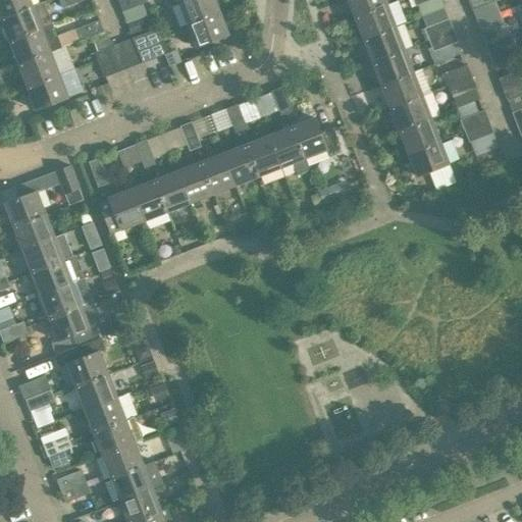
[(33,6),(30,0),(0,0),(0,15),(1,18),(33,6)]
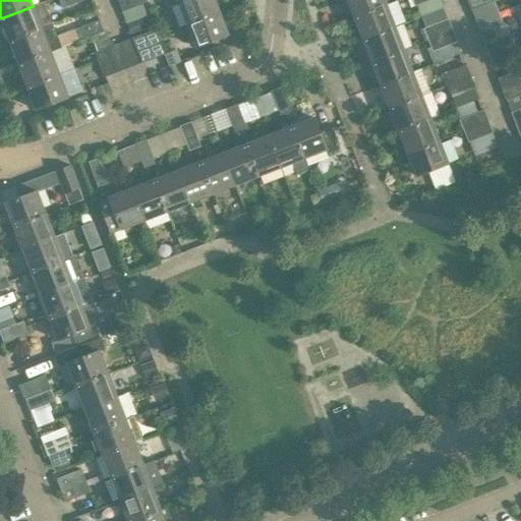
[(146,0),(118,0),(122,11),(147,2),(146,0)]
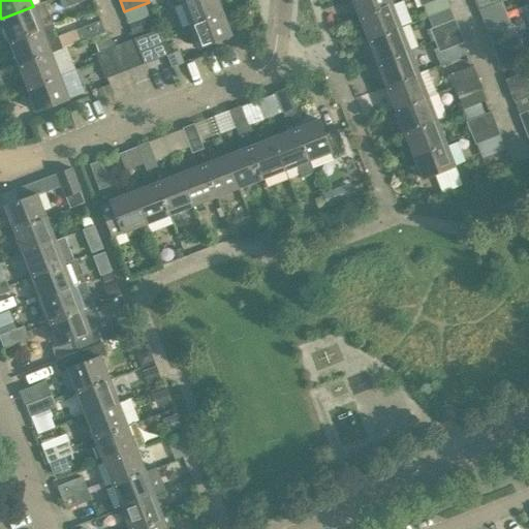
[(182,0),(191,24),(223,11),(218,0),(182,0)]
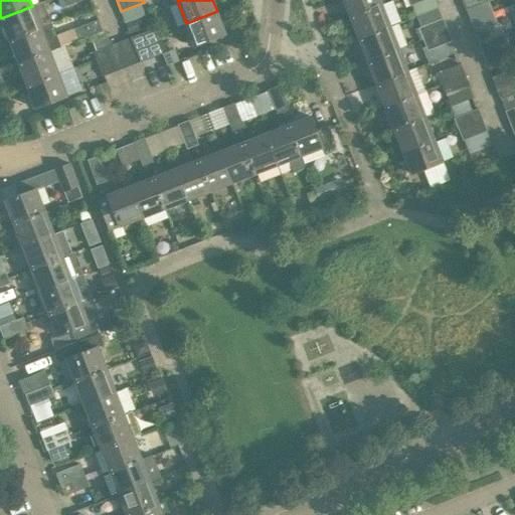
[(381,3),(380,0),(344,0),(350,15),(381,3)]
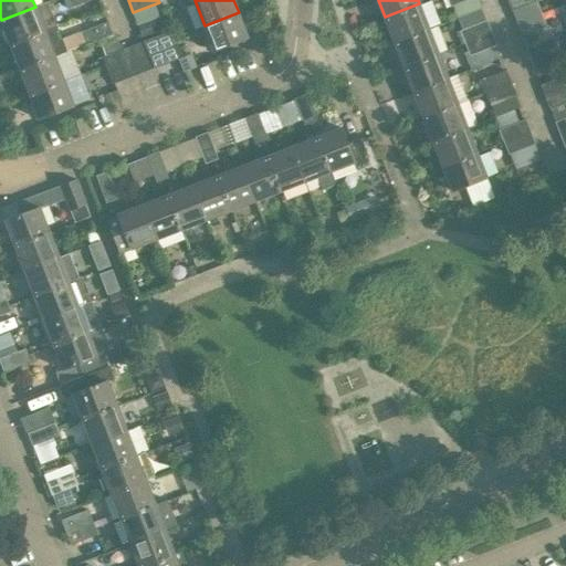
[(537,0),(509,0),(513,10),(538,0),(537,0)]
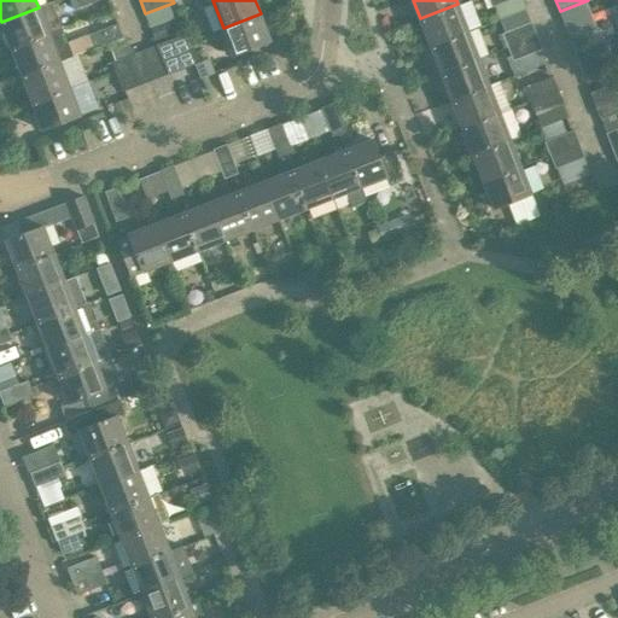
[(1,22),(12,50),(63,29),(52,1),(39,7),(1,22)]
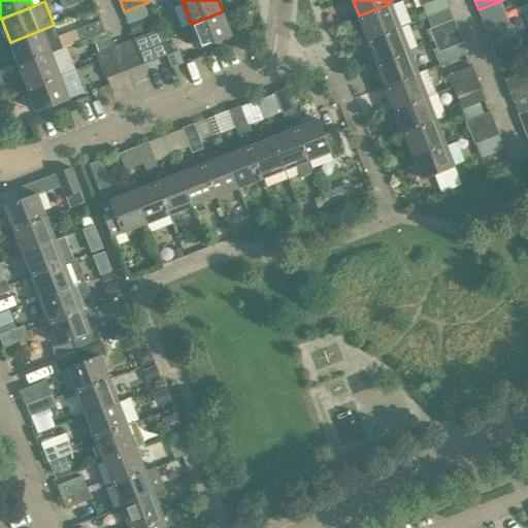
[(400,27),(391,3),(359,15),(368,39),(400,27)]
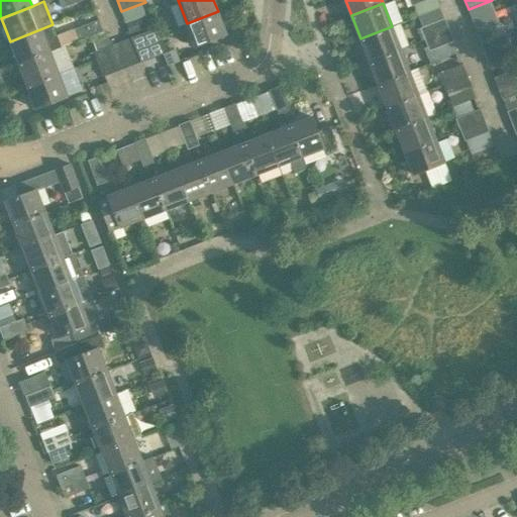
[(227,35),(218,11),(187,23),(196,47),(227,35)]
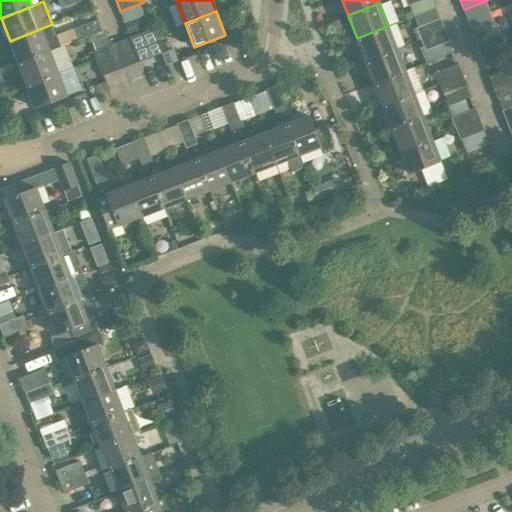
[(102,31),(97,19),(73,29),(78,40),(102,31)]
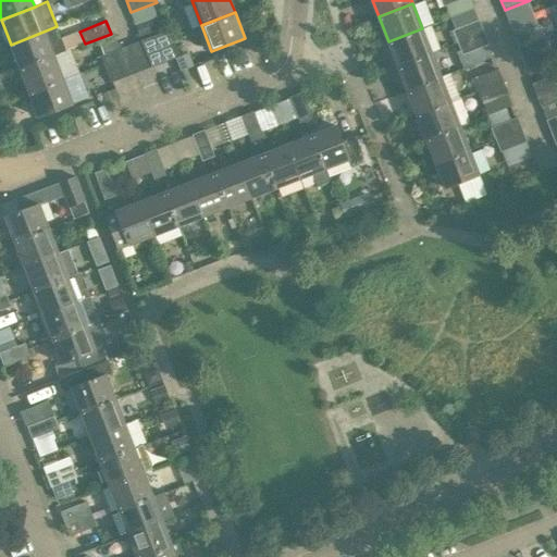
[(458,42),(484,32),(480,21),(454,31),(458,42)]
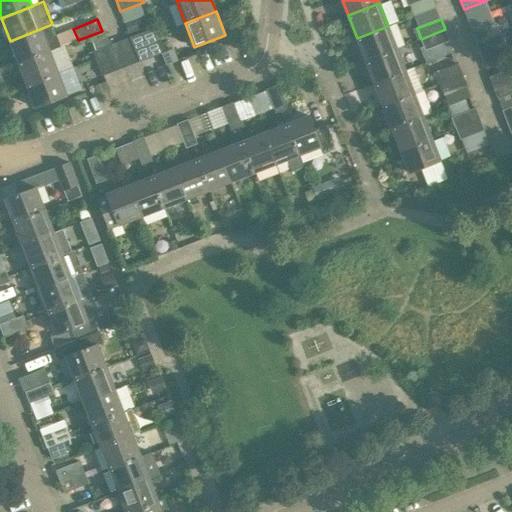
[(476,43),(500,34),(496,23),(472,32),(476,43)]
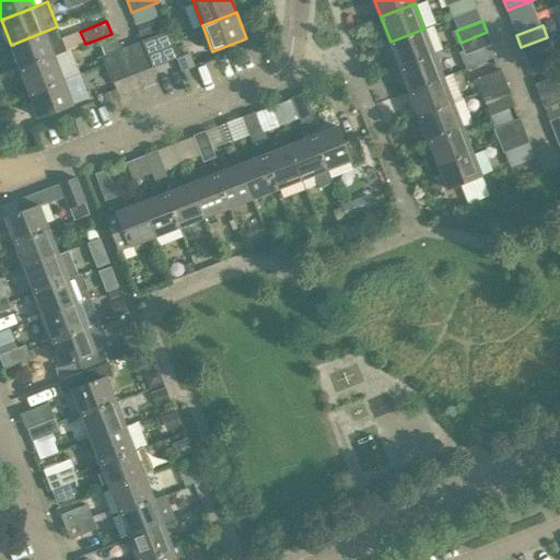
[(11,45),(20,69),(54,56),(54,57),(67,51),(57,26),(11,45)]
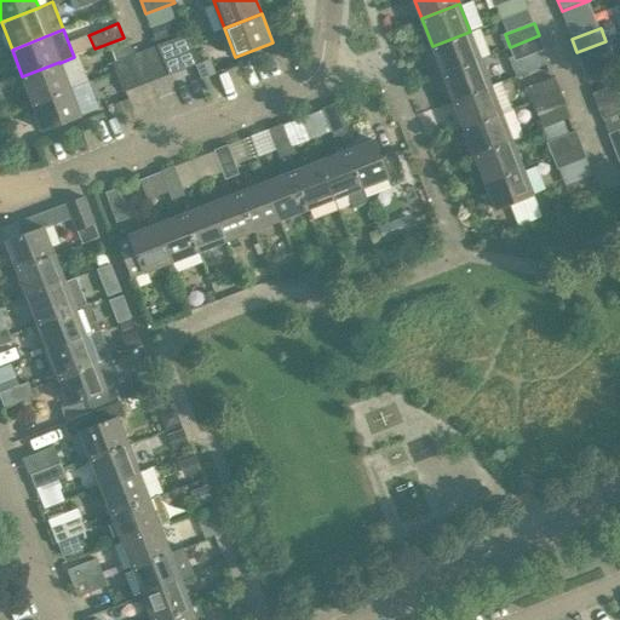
[(481,58),(470,32),(432,46),(443,73),(481,58)]
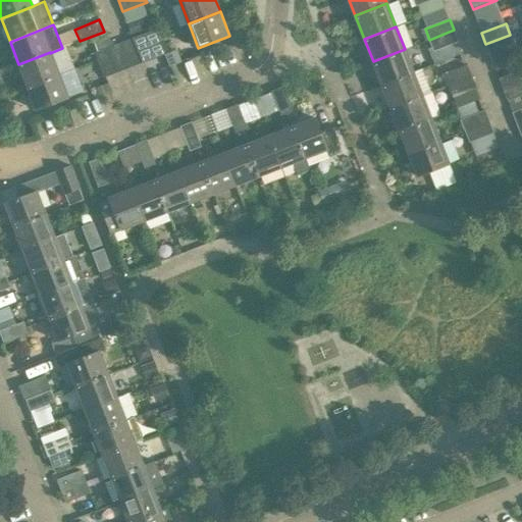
[(144,33),(153,58),(165,53),(155,29),(144,33)]
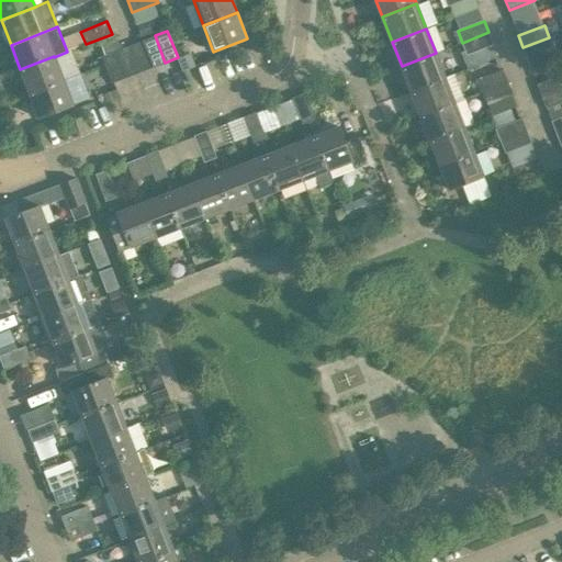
[(489,32),(462,43),(468,55),(493,45),(489,32)]
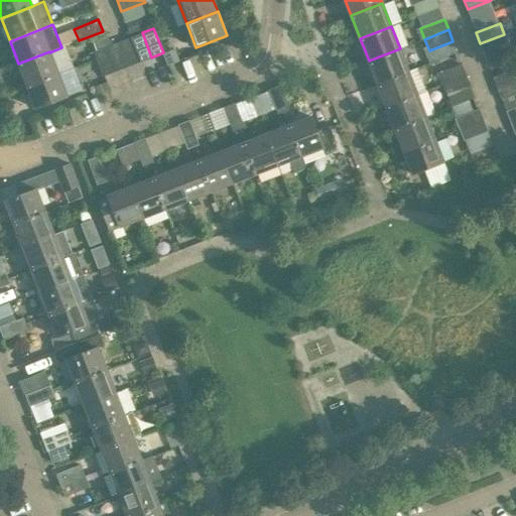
[(151,57),(142,32),(131,37),(141,61),(151,57)]
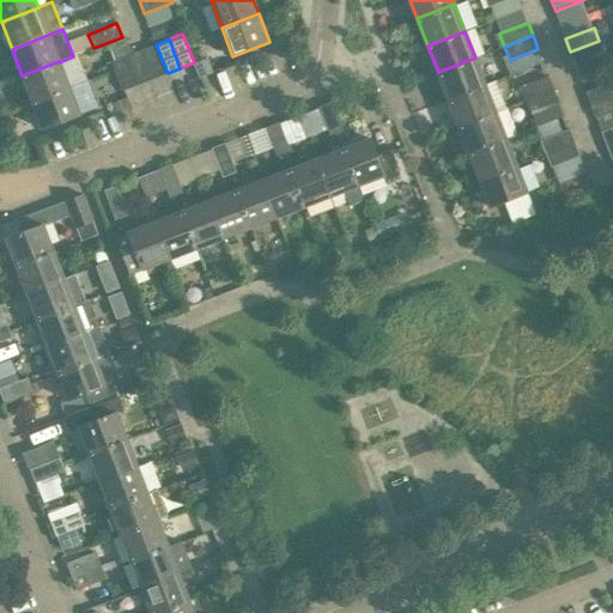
[(599,41),(570,52),(576,65),(604,54),(599,41)]
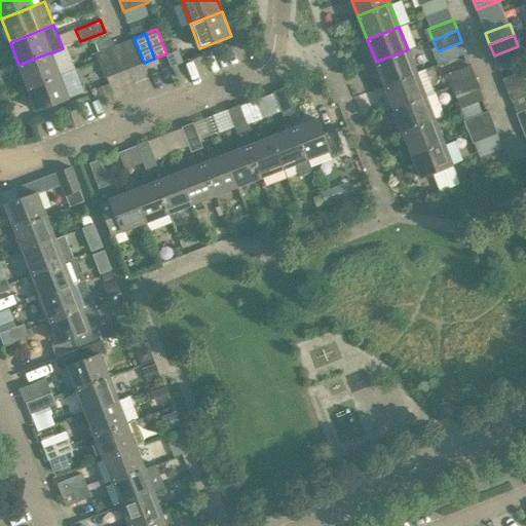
[(107,48),(117,73),(127,69),(118,44),(107,48)]
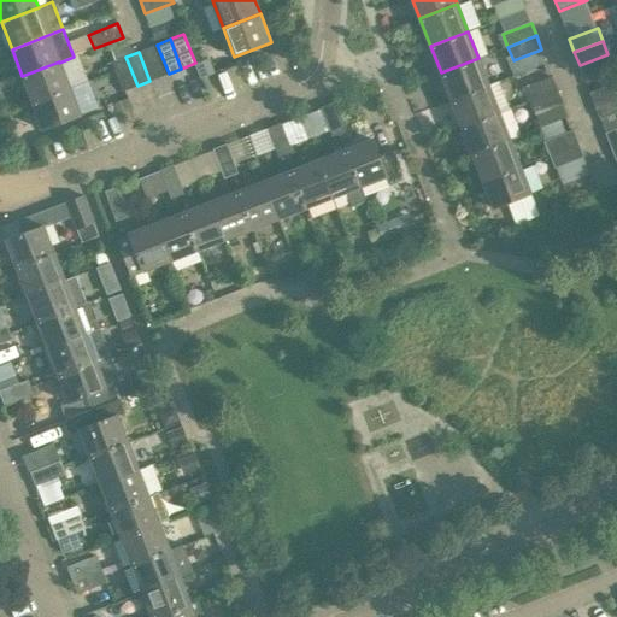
[(137,86),(125,57),(112,62),(124,90),(137,86)]
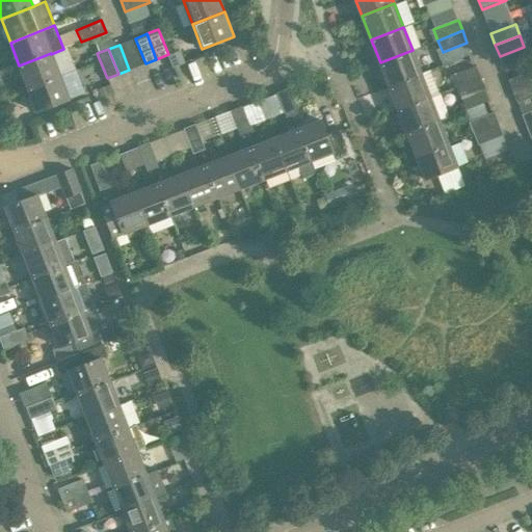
[(421,73),(413,50),(380,62),(389,86),(421,74),(421,73)]
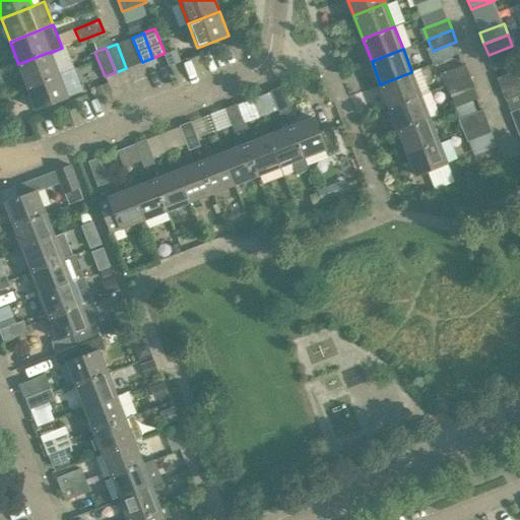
[(58,74),(50,53),(50,52),(18,64),(27,86),(58,74)]
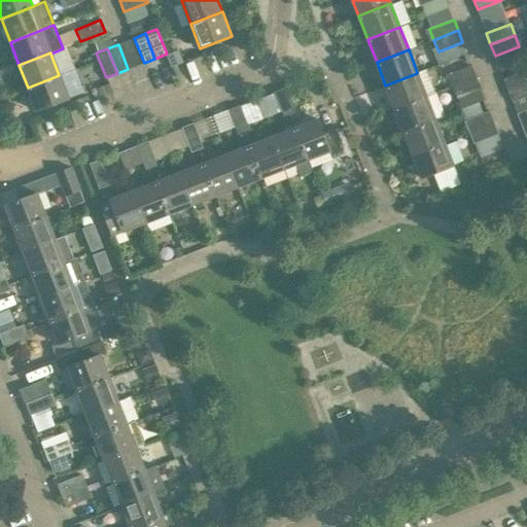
[(451,86),(477,76),(471,65),(447,74),(451,86)]
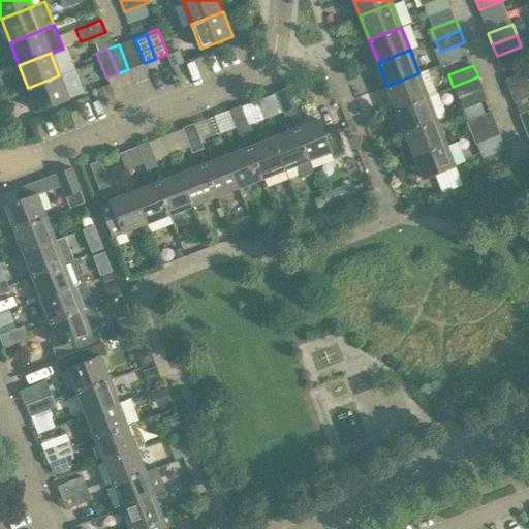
[(386,86),(396,109),(437,93),(428,69),(418,72),(418,73),(386,86)]
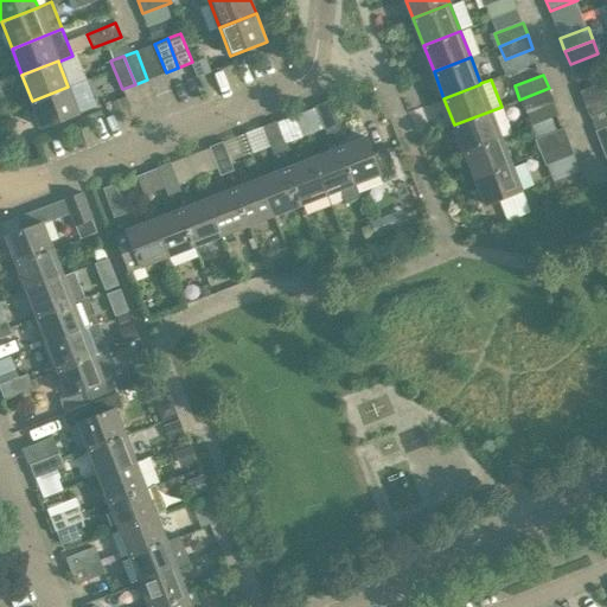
[(585,104),(606,96),(606,81),(580,91),(585,104)]
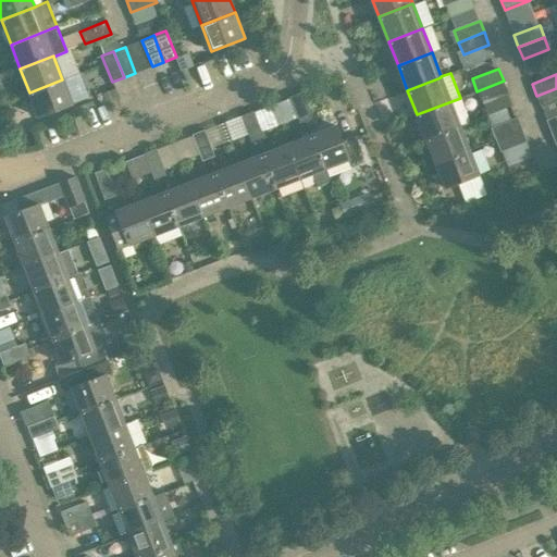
[(72,104),(62,79),(29,93),(38,118),(72,104)]
